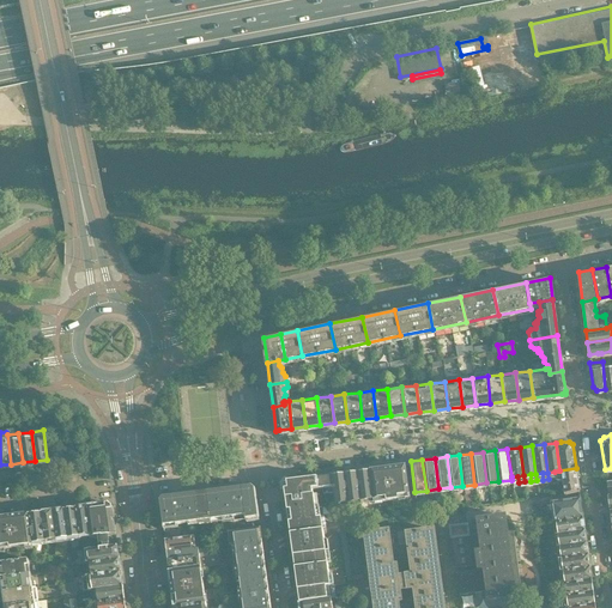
[(405,462),(392,463),(397,492),(403,492),(403,494),(408,494),(405,462)]
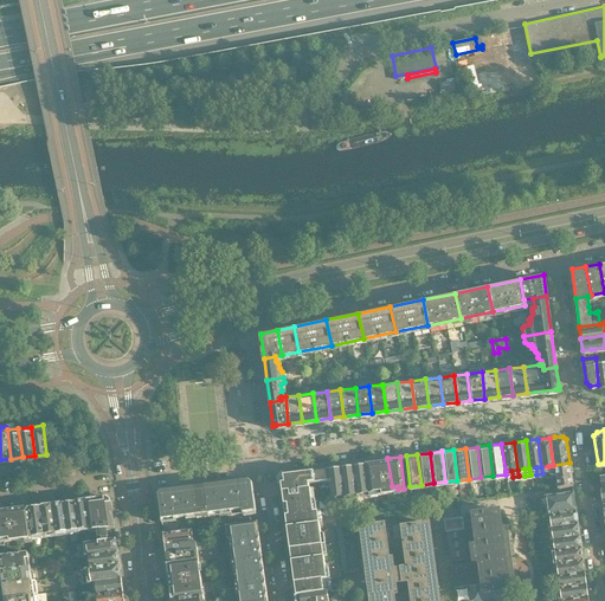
[(392,490),(392,486),(387,458),(377,459),(380,488),(387,488),(387,491),(392,490)]
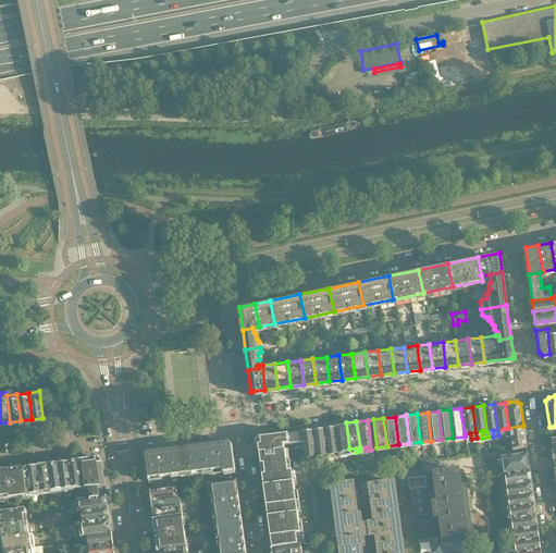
[(346,422),(334,425),(337,450),(345,449),(346,453),(350,452),(349,449),(346,422)]
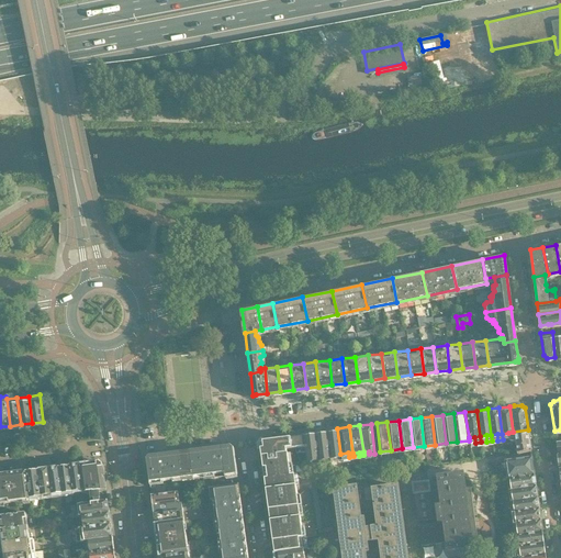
[(337,428),(326,430),(329,456),(329,459),(336,458),(336,456),(340,455),(340,454),(337,428)]
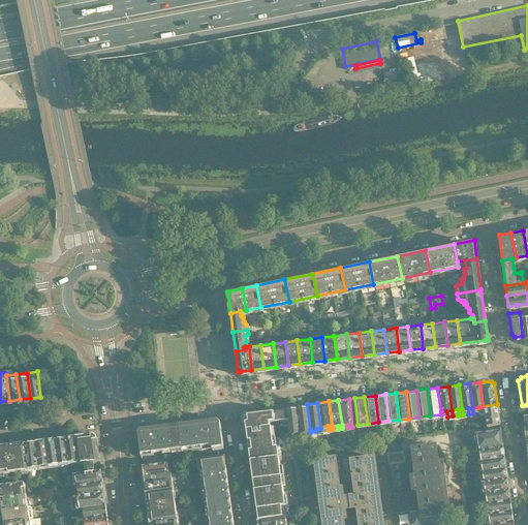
[(296,405),(299,431),(300,433),(306,432),(305,430),(310,429),(307,404),(296,405)]
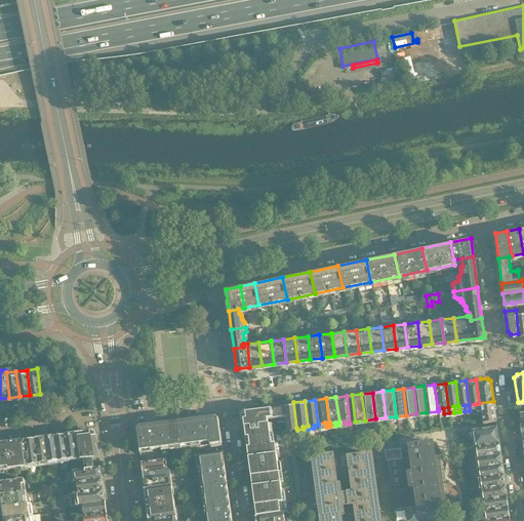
[(495,418),(493,401),(479,403),(475,404),(475,409),(481,409),(482,421),(495,418)]
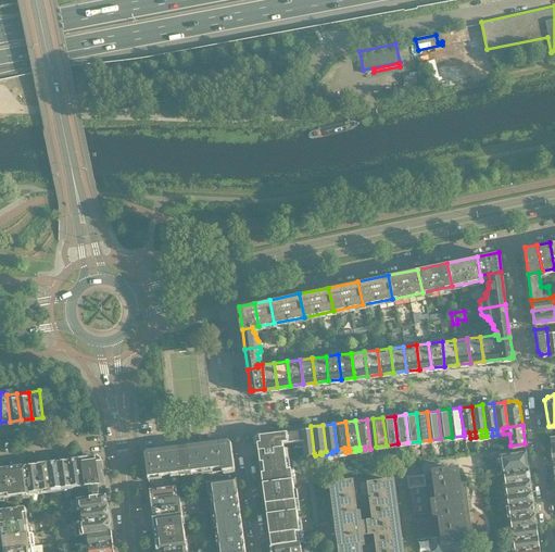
[(311,426),(300,428),(301,443),(302,443),(304,458),(311,456),(311,454),(314,453),(311,426)]
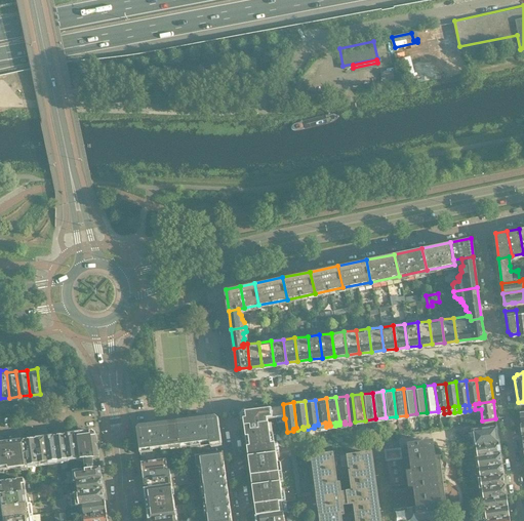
[(283,404),(272,405),(270,405),(271,415),(276,415),(276,419),(284,418),(283,404)]
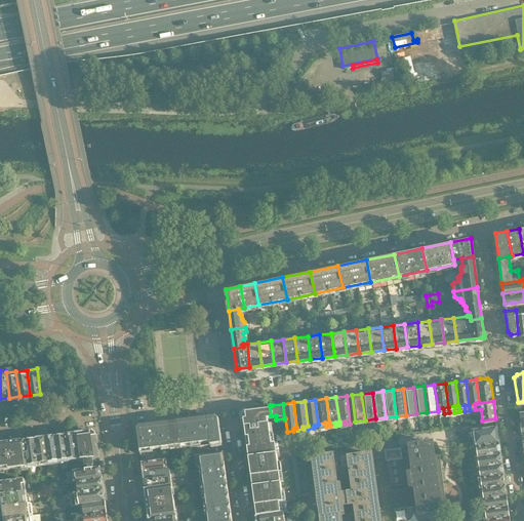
[(271,415),(270,405),(244,408),(242,412),(243,423),(267,419),(267,416),(271,415)]
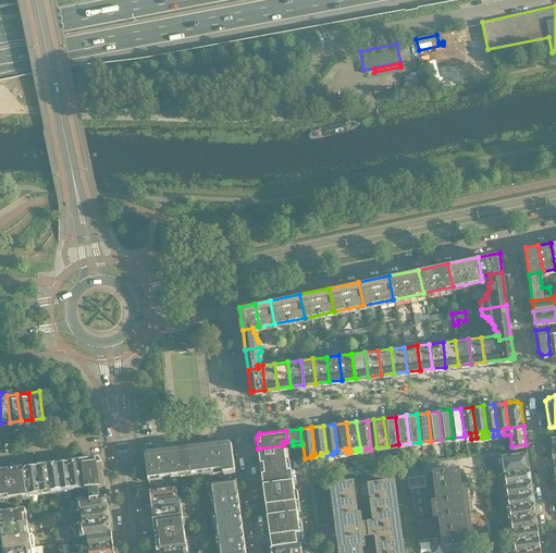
[(227,438),(223,439),(218,439),(222,468),(234,467),(231,441),(227,438)]
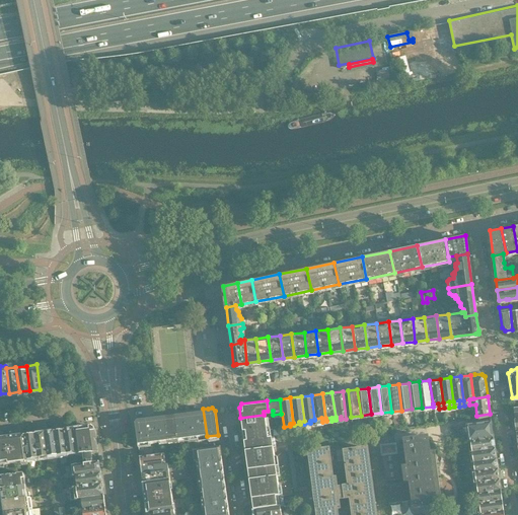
[(203,409),(190,411),(185,412),(188,439),(207,436),(203,409)]
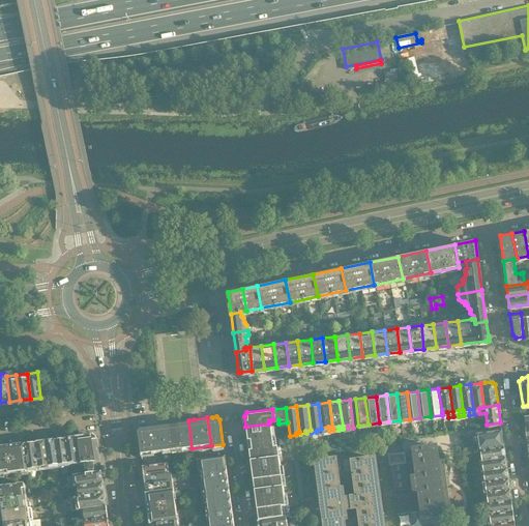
[(188,420),(178,421),(182,449),(182,446),(190,445),(192,448),(188,420)]
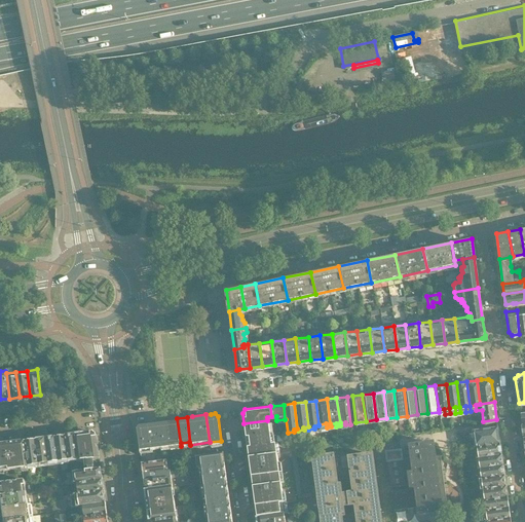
[(177,418),(166,419),(171,447),(181,446),(177,418)]
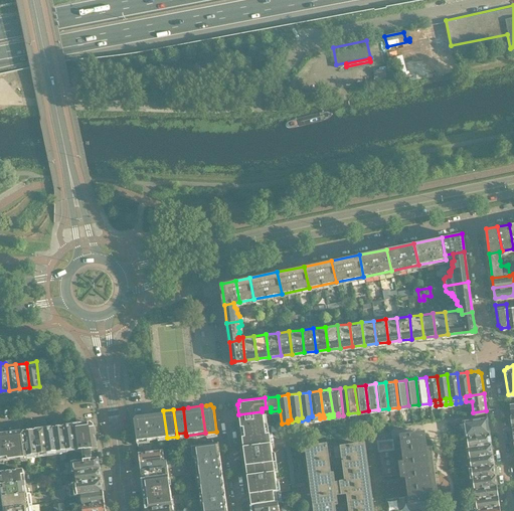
[(163,410),(149,412),(136,414),(133,417),(136,439),(166,435),(166,438),(167,438),(163,410)]
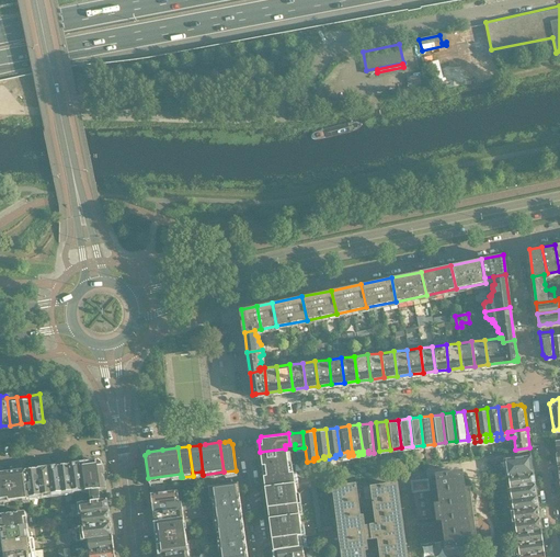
[(293,470),(290,459),(288,459),(286,448),(285,448),(260,452),(263,475),(293,470)]
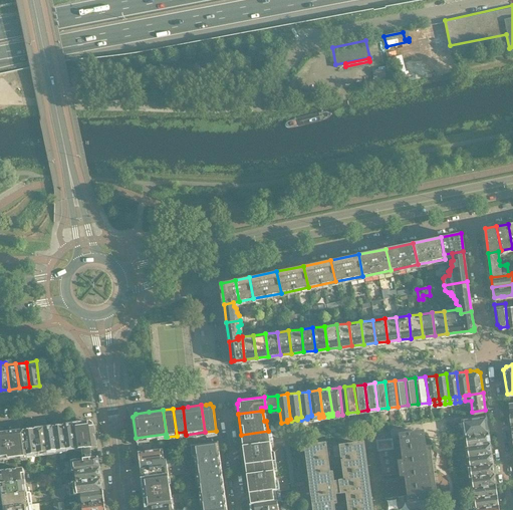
[(461,418),(463,435),(488,432),(486,415),(461,418)]
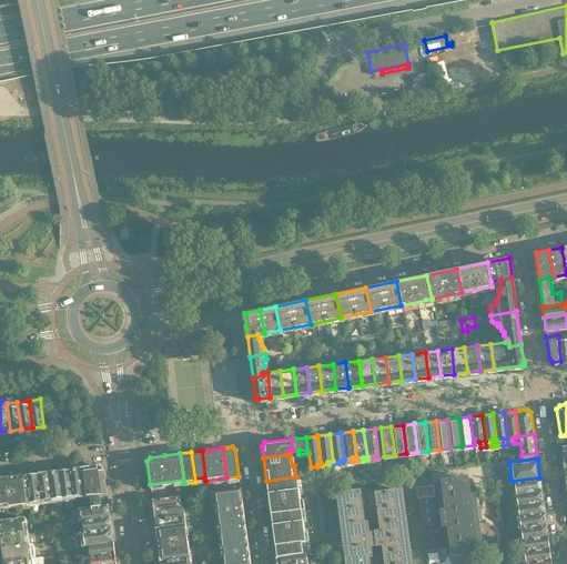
[(107,492),(103,467),(103,466),(100,463),(91,464),(94,493),(107,492)]
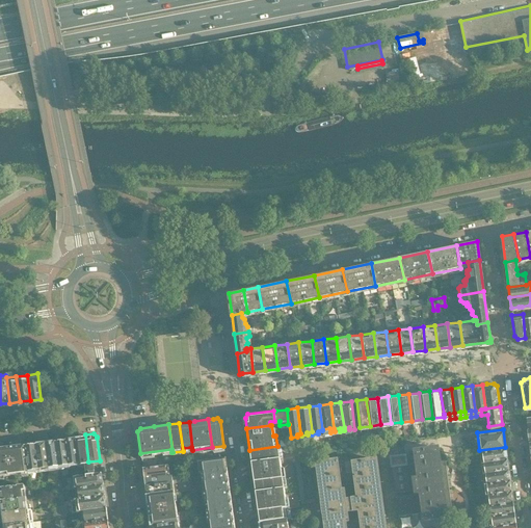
[(88,462),(85,434),(75,436),(78,459),(84,458),(85,463),(88,462)]
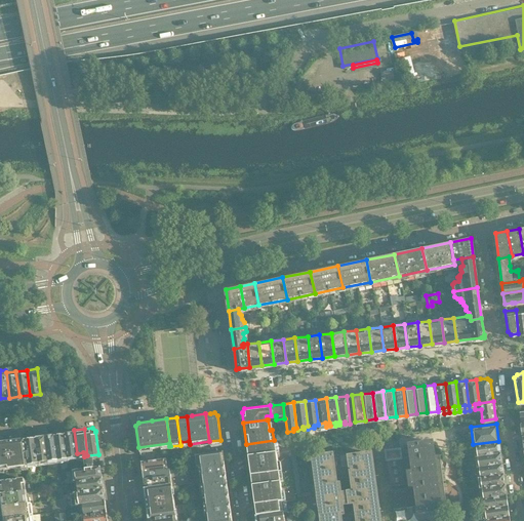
[(77,453),(74,430),(65,432),(68,454),(74,454),(74,457),(78,457),(77,453)]
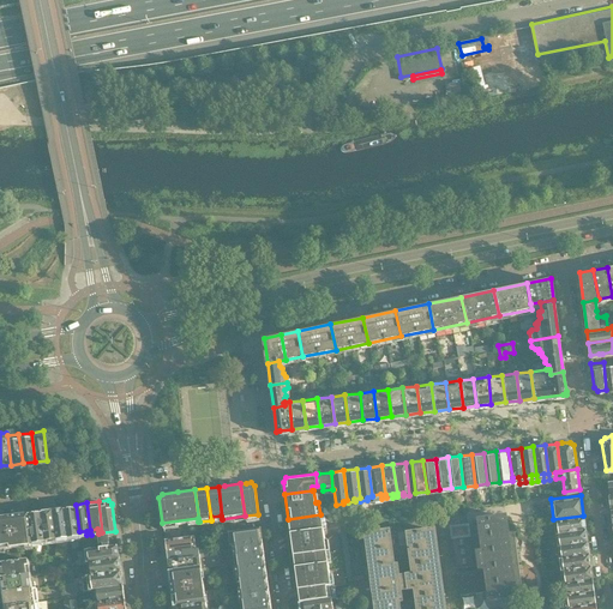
[(76,505),(64,506),(67,534),(74,532),(76,536),(79,536),(79,531),(76,505)]
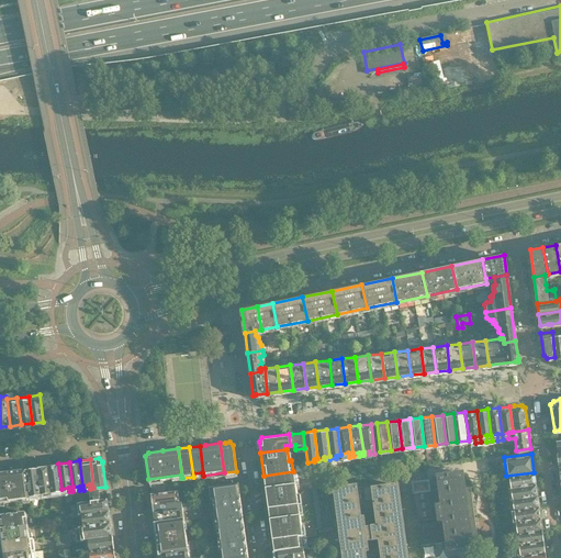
[(58,464),(47,465),(52,490),(57,489),(58,493),(63,492),(62,489),(58,464)]
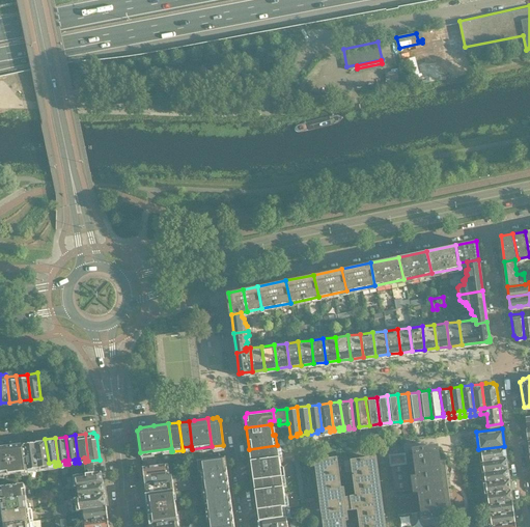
[(45,439),(35,440),(38,464),(45,463),(45,467),(49,467),(49,463),(45,439)]
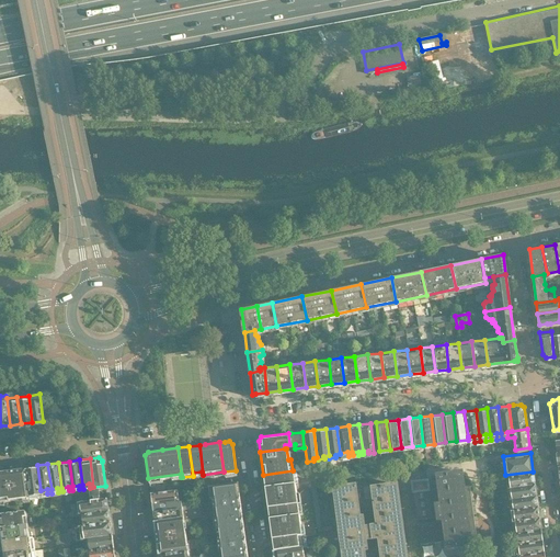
[(26,467),(30,492),(30,493),(36,492),(36,495),(42,495),(41,490),(37,465),(26,467)]
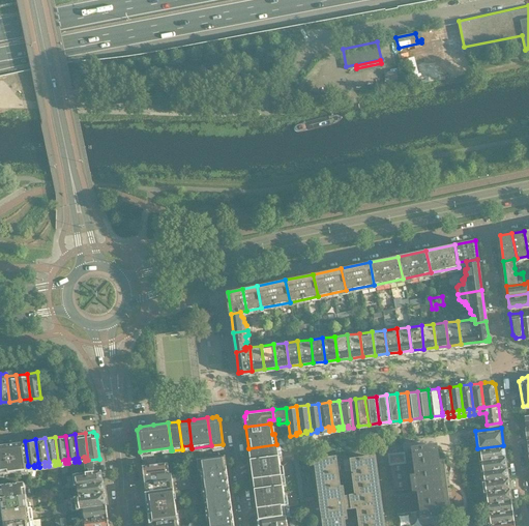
[(25,441),(15,442),(18,466),(19,470),(23,469),(22,465),(28,465),(25,441)]
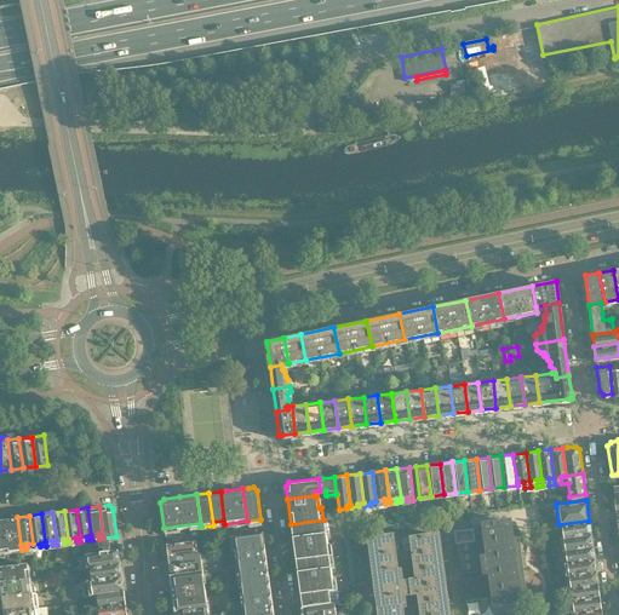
[(21,545),(17,517),(5,518),(10,551),(15,550),(15,546),(21,545)]
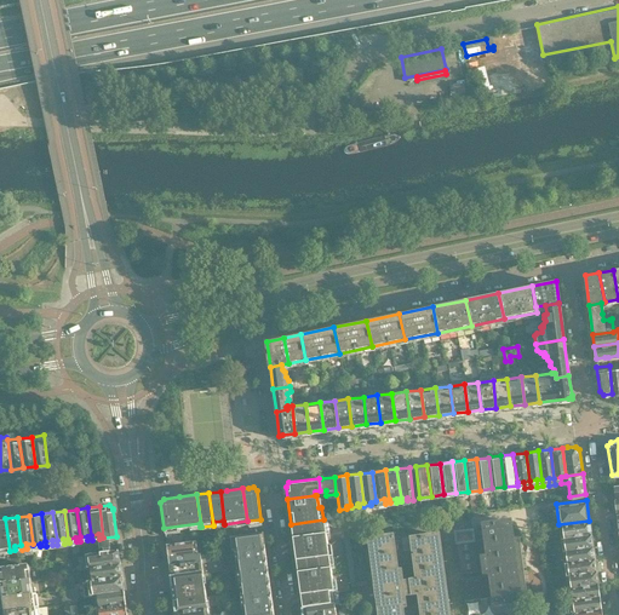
[(5,518),(0,518),(0,552),(10,551),(5,518)]
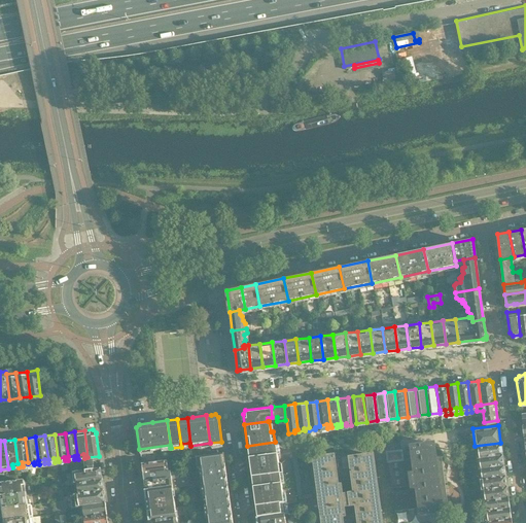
[(433,441),(419,443),(405,445),(406,455),(412,454),(414,472),(409,473),(411,486),(416,486),(419,513),(443,510),(433,441)]
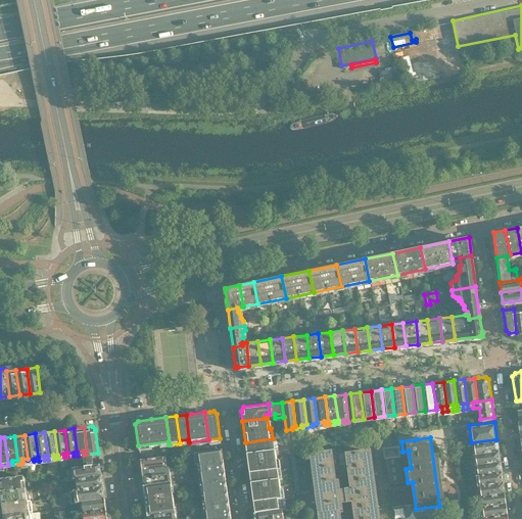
[(279,477),(275,447),(274,438),(273,438),(245,442),(250,481),(279,477)]
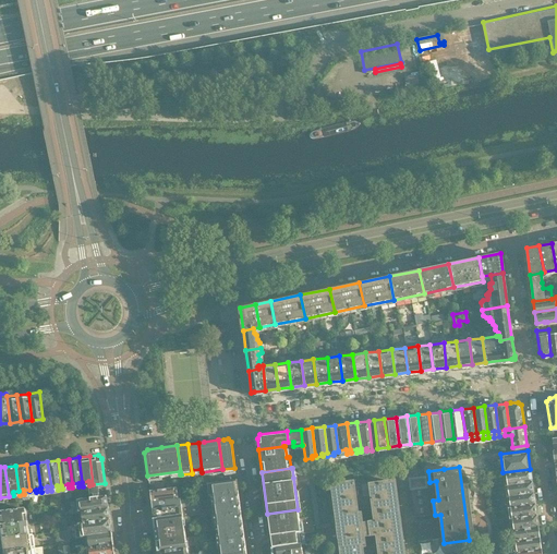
[(530,469),(503,472),(501,472),(504,484),(531,480),(530,469)]
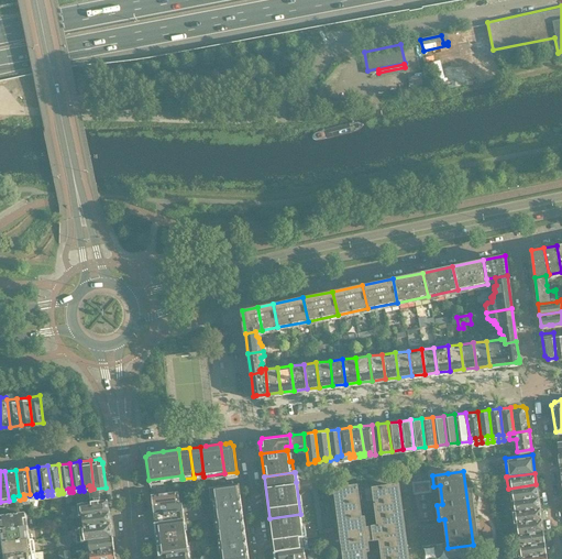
[(227,484),(226,477),(205,480),(206,486),(227,484)]
